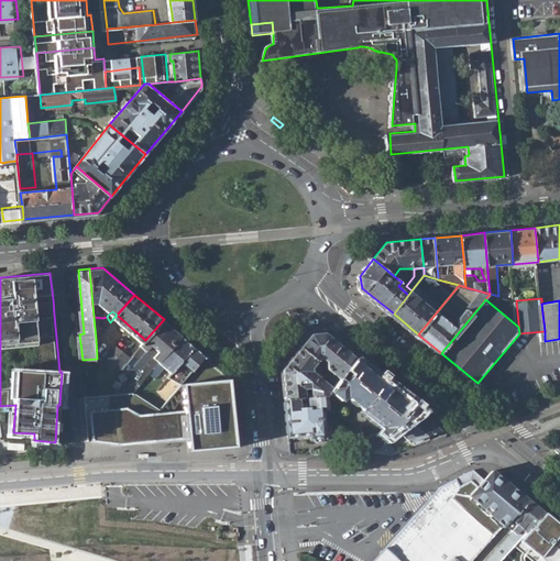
[(103,330),(102,318),(94,317),(96,339),(103,330)]
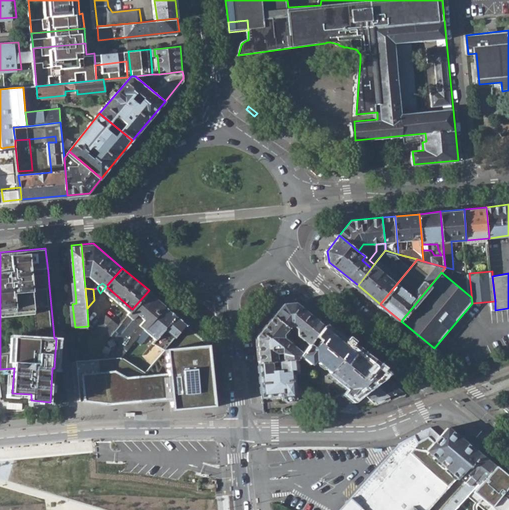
[(141,319),(111,356),(125,354),(129,349),(137,341),(167,305),(149,290),(132,309),(121,324),(112,333),(115,335),(119,331),(121,333),(139,311),(146,317),(144,321),(141,319)]
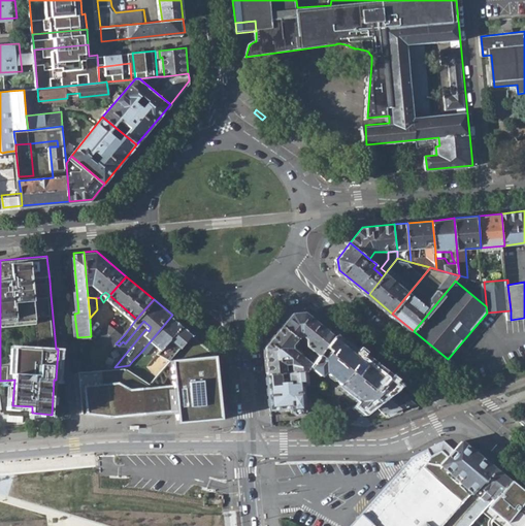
[(284,326),(298,337),(303,332),(308,332),(309,344),(315,349),(321,355),(337,334),(307,310),(296,310),(284,326)]
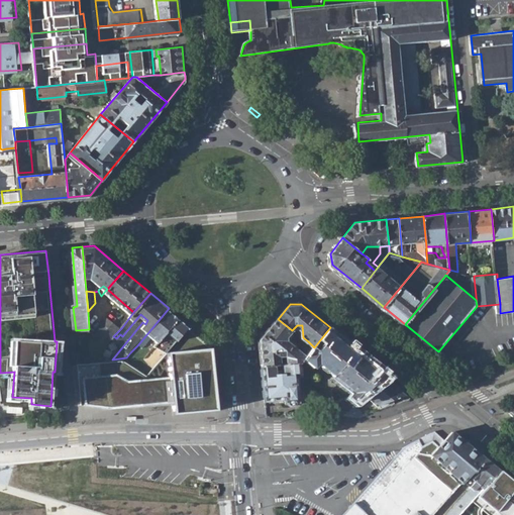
[(169,308),(138,344),(143,348),(148,343),(151,339),(157,345),(180,317),(169,308)]
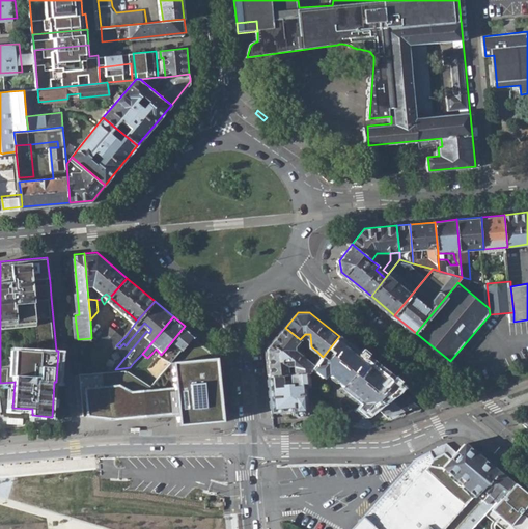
[(114,324),(99,342),(109,352),(126,334),(114,324)]
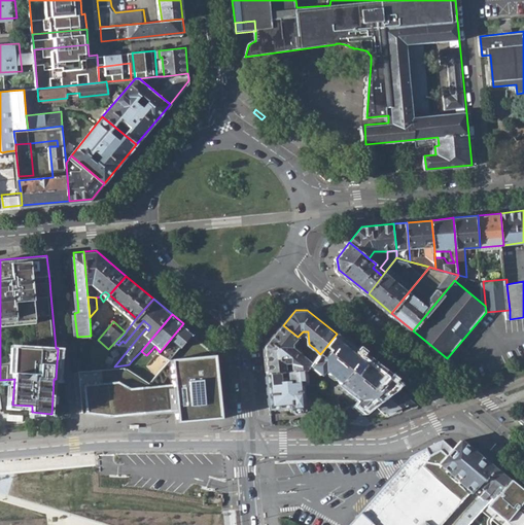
[(160,352),(173,359),(196,334),(183,323),(160,352)]
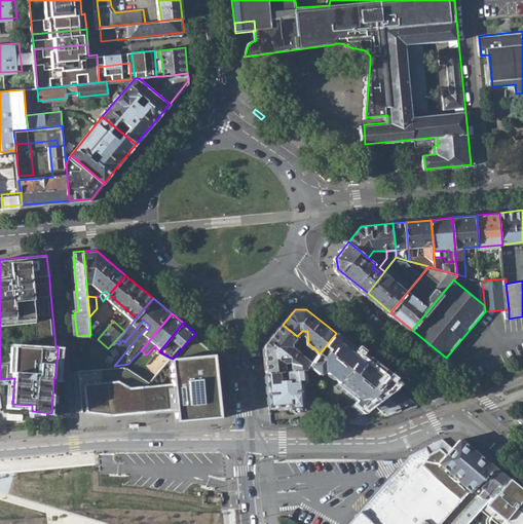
[(309,366),(312,362),(309,359),(293,345),(293,340),(297,336),(283,325),(266,344),(268,372),(306,369),(309,366)]
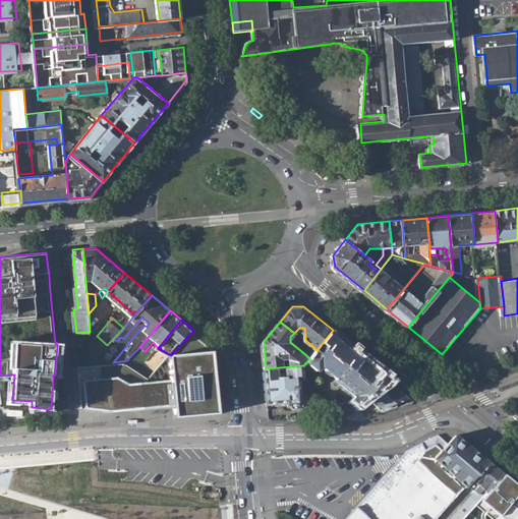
[(193,330),(171,355),(170,357),(150,377),(127,360),(113,362),(80,365),(84,407),(116,411),(177,405),(178,418),(223,414),(217,349),(193,330)]
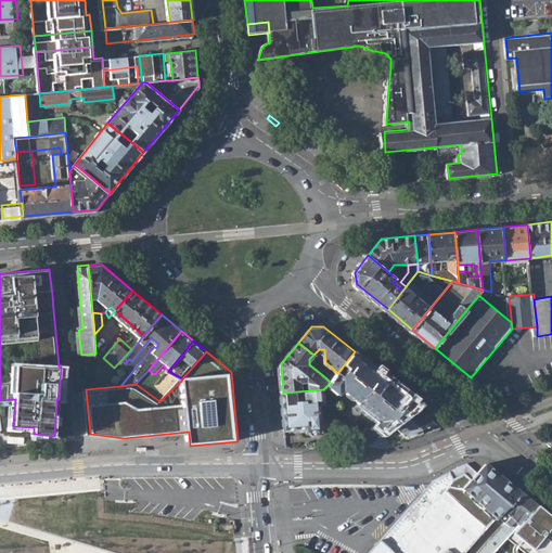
[(381,426),(389,432),(397,424),(420,406),(355,351),(337,373),(333,377),(330,382),(326,386),(336,394),(339,389),(384,423),(381,426)]
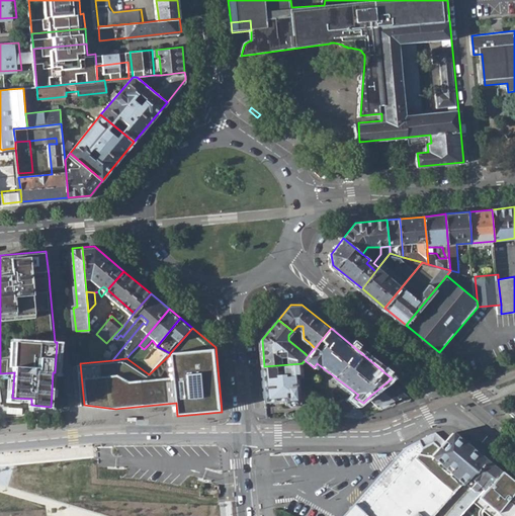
[(292,338),(299,343),(303,340),(295,334),(292,338)]
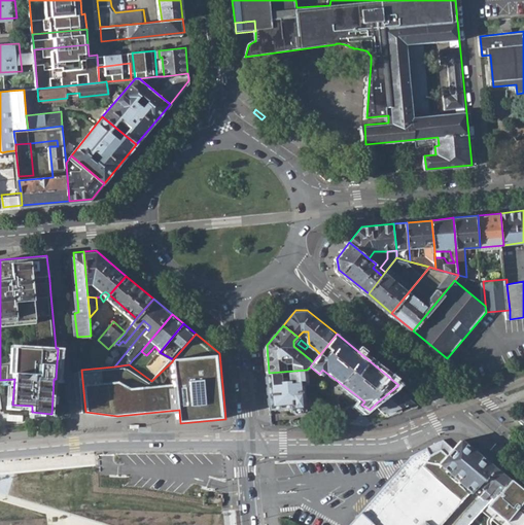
[(158,355),(160,352),(154,346),(151,350),(158,355)]
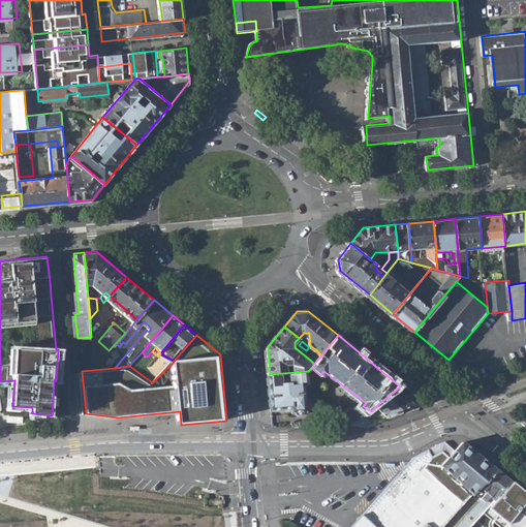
[(317,360),(321,355),(315,349),(311,354),(314,358),(317,360)]
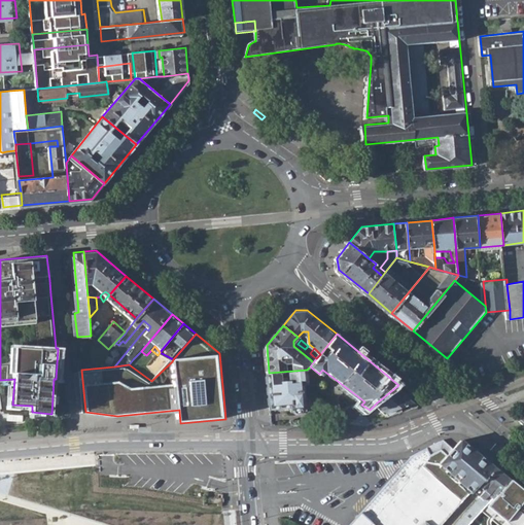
[(308,387),(307,370),(269,373),(272,409),(292,407),(292,410),(294,410),(295,412),(298,413),(304,413),(306,410),(308,410),(306,388),(308,387)]
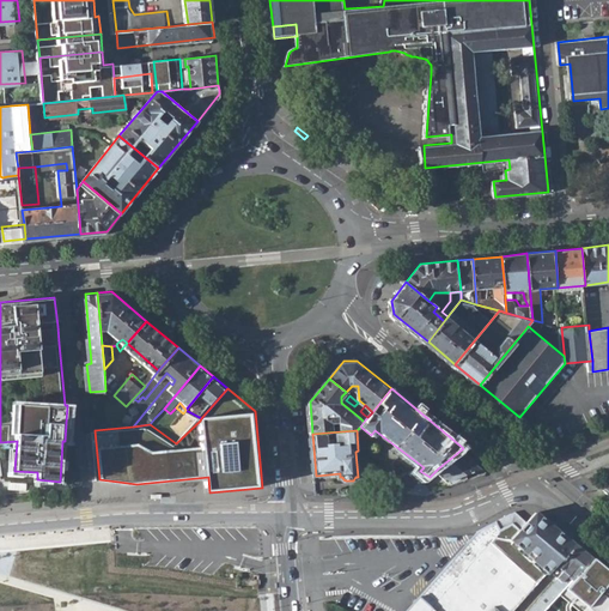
[(477,471),(481,471),(488,470),(463,448),(438,469),(439,472),(443,470),(449,479),(477,471)]
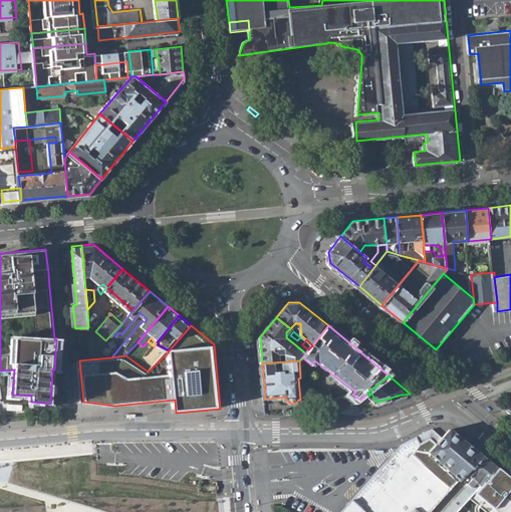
[(338,413),(342,414),(360,400),(352,395),(347,395),(337,397),(338,413)]
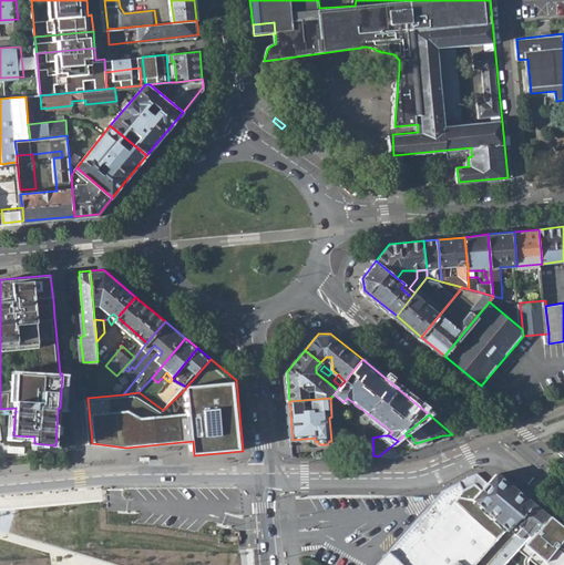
[(406,452),(398,441),(378,456),(396,455),(406,452)]
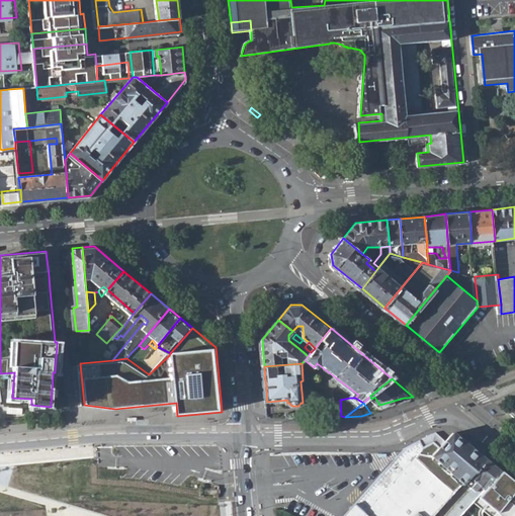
[(439,515),(444,510),(474,479),(440,451),(450,441),(441,432),(414,446),(409,449),(405,453),(360,504),(370,513),(367,515),(439,515)]
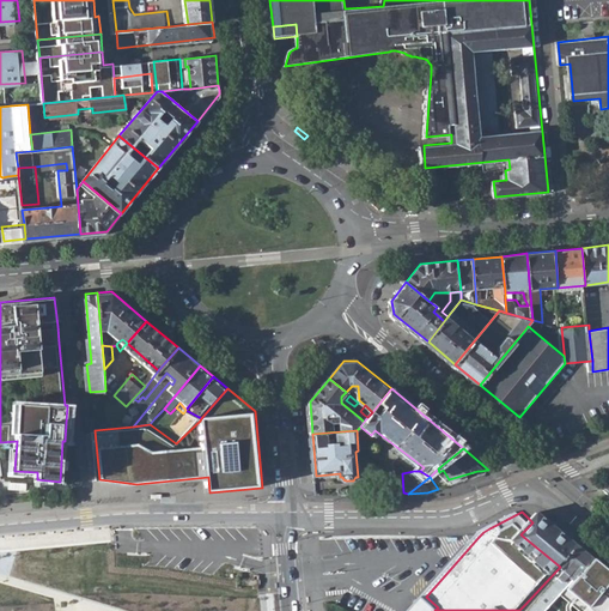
[(533,522),(521,534),(560,567),(580,544),(541,513),(533,522)]
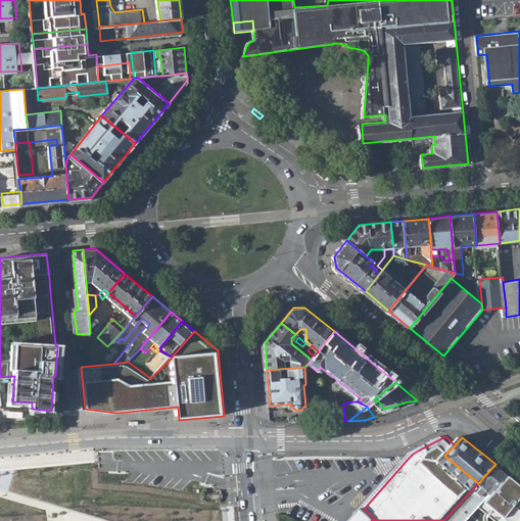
[(456,520),(467,520),(508,474),(495,464),(478,483),(482,485),(478,490),(479,493),(456,520)]
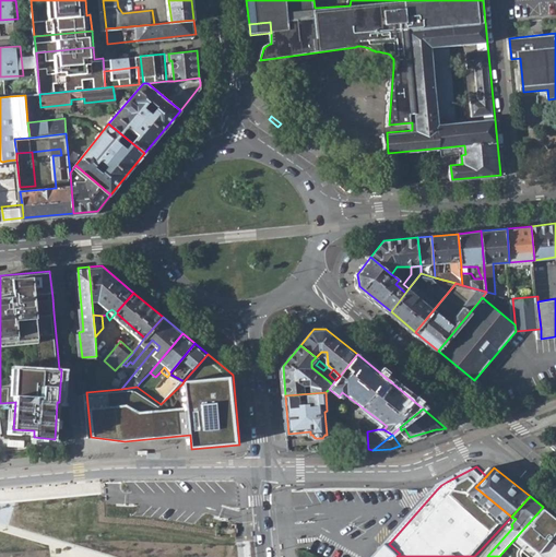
[(555,517),(543,507),(499,556),(555,556),(555,517)]
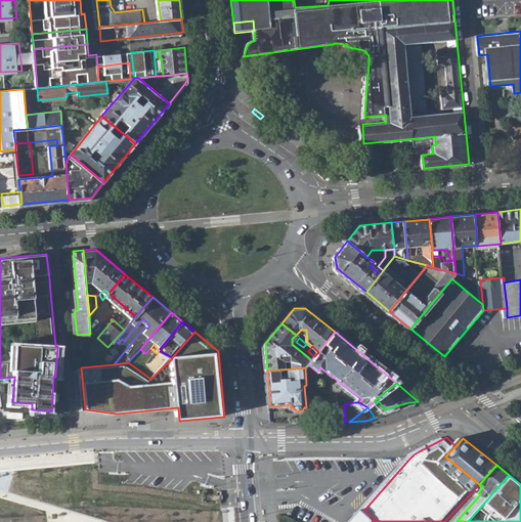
[(352,521),(372,521),(375,519),(364,510),(352,521)]
